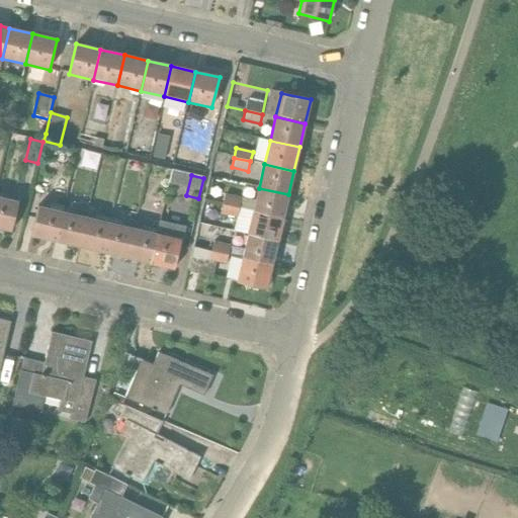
[(253,211),(282,219),(288,194),(259,188),(253,211)]
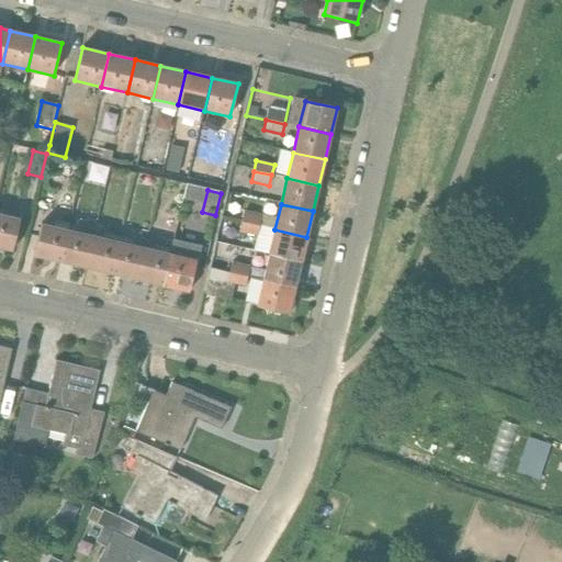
[(242,222),(259,226),(262,215),(244,211),(242,222)]
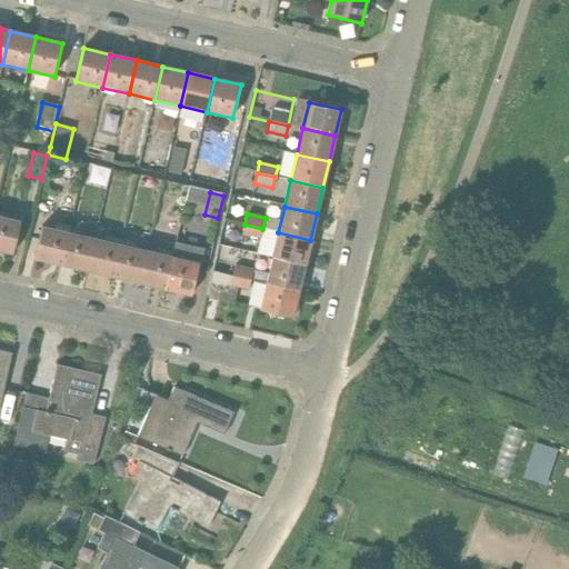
[(0,216),(0,250),(12,253),(20,221),(0,216)]
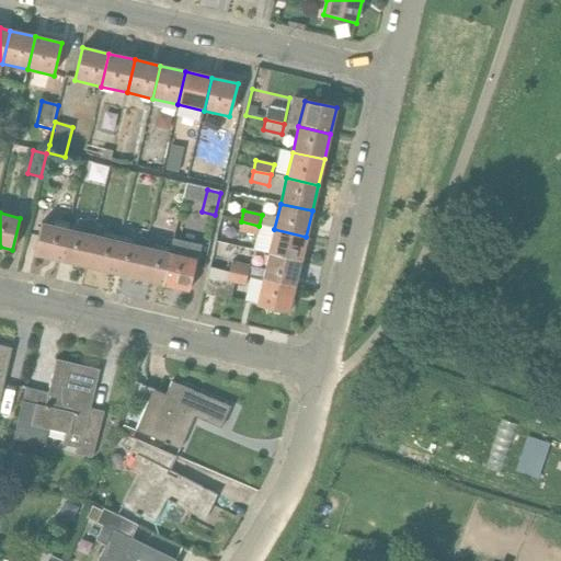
[(239,232),(256,237),(259,226),(241,221),(239,232)]
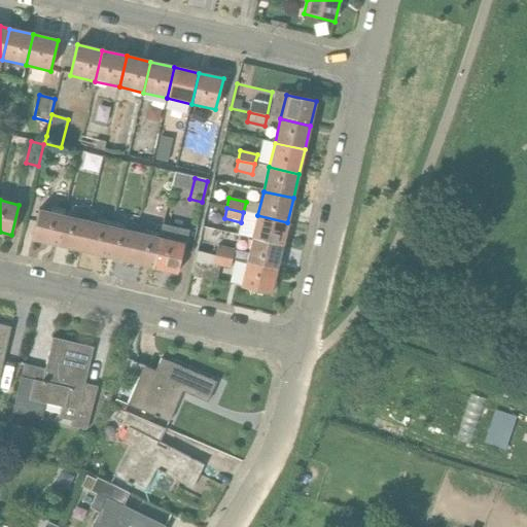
[(32,240),(57,246),(64,215),(39,209),(32,240)]
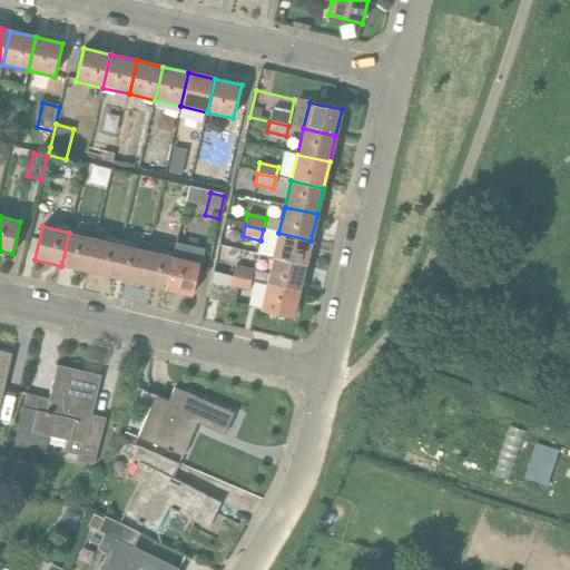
[(61,266),(87,272),(95,238),(69,233),(61,266)]
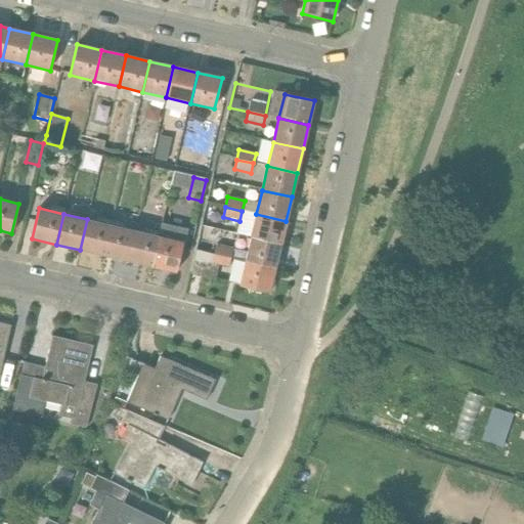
[(251,238),(280,246),(286,221),(256,214),(251,238)]
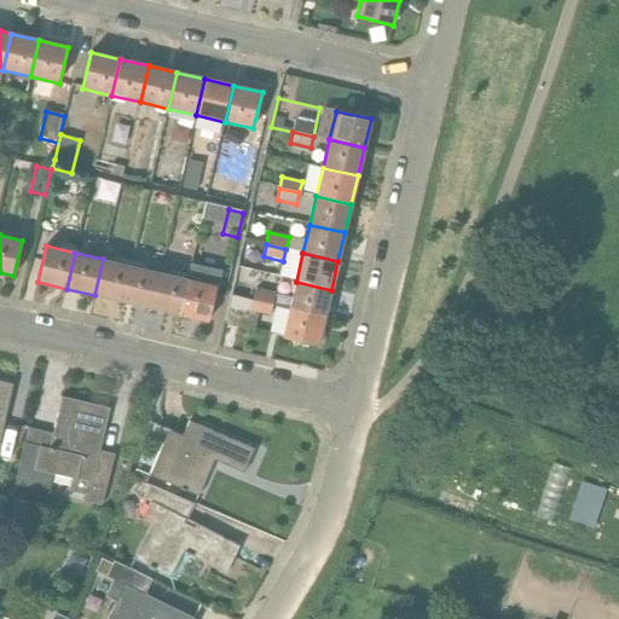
[(94,295),(123,302),(132,266),(103,259),(94,295)]
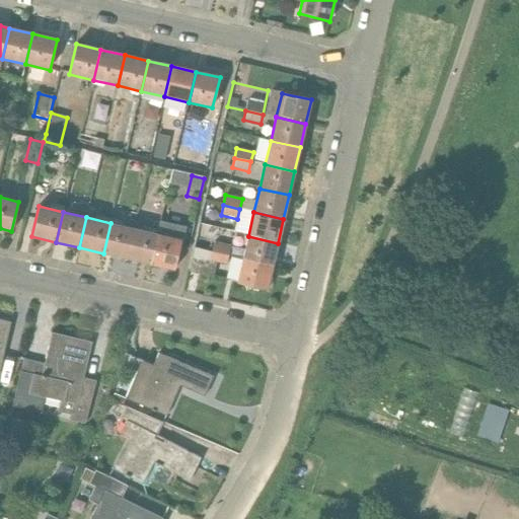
[(103,253),(126,258),(133,228),(110,223),(103,253)]
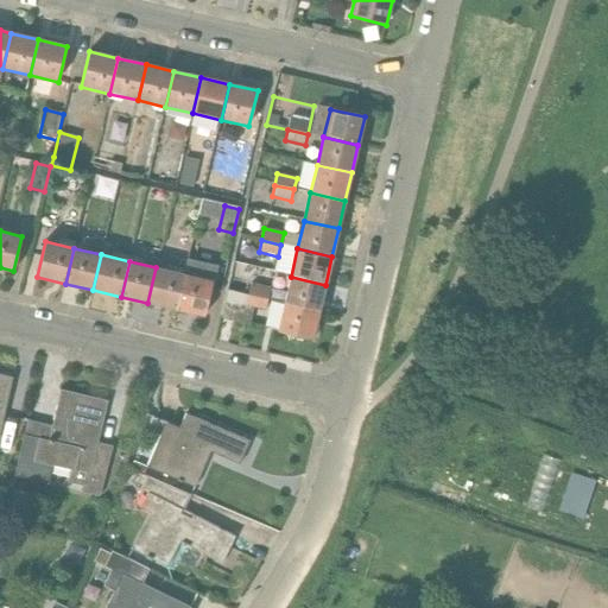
[(147,303),(177,310),(185,274),(156,267),(147,303)]
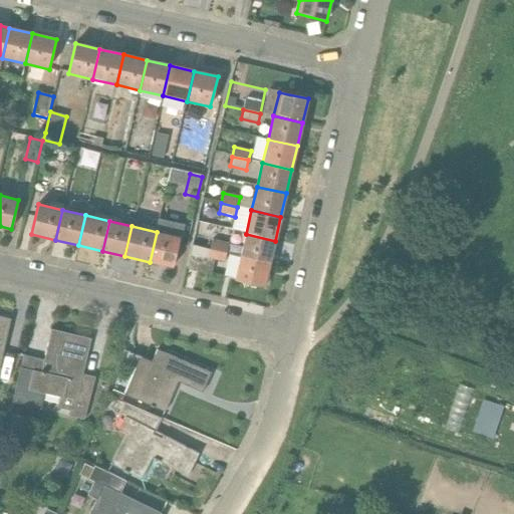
[(173,267),(176,254),(180,237),(157,232),(150,262),(173,267)]
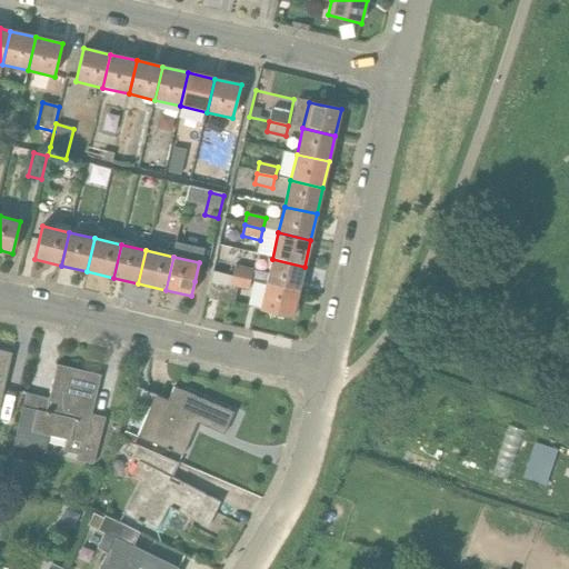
[(266,285),(298,292),(305,267),(272,259),(266,285)]
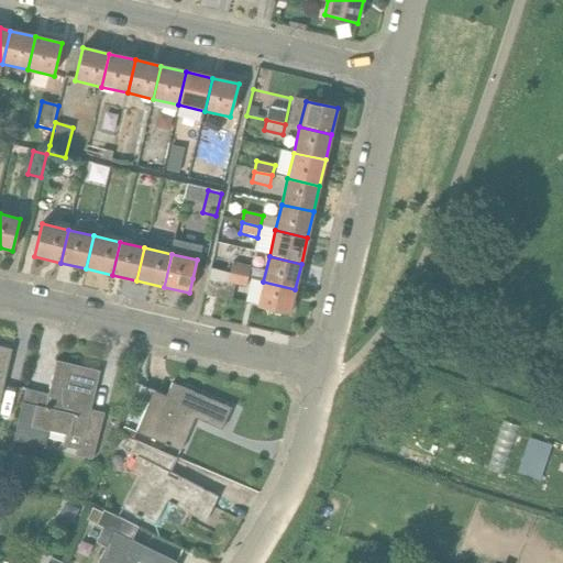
[(230,274),(249,278),(251,267),(232,263),(230,274)]
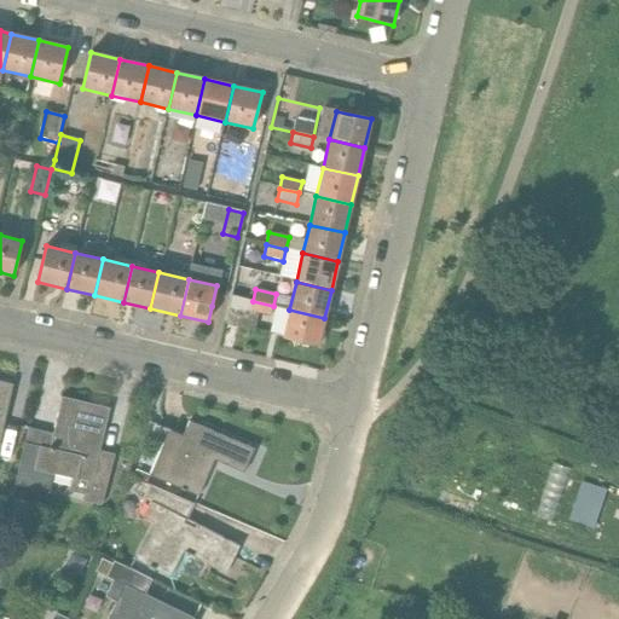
[(253,313),(270,317),(273,306),(253,301),(232,295),(225,324),(249,330),(253,313)]
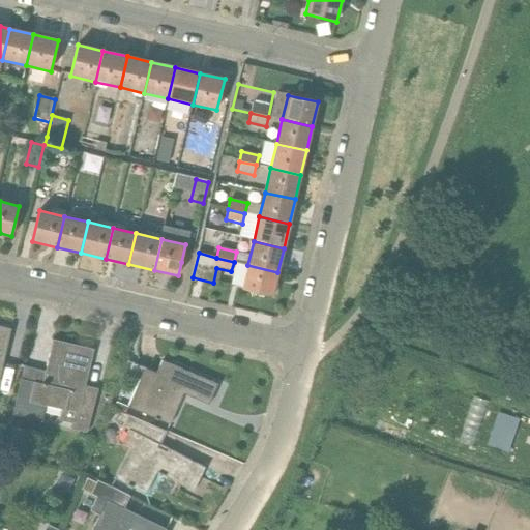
[(277,272),(247,265),(242,289),(272,297),(277,272)]
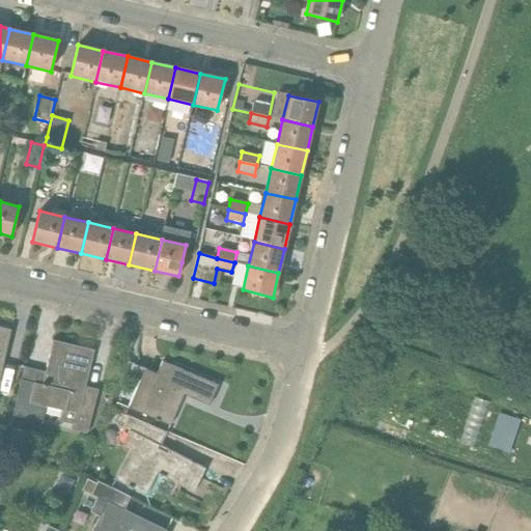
[(0,372),(8,335),(0,333),(0,372)]
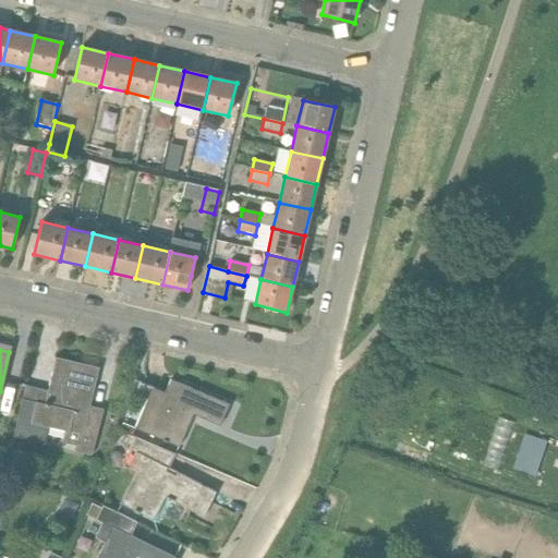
[(98,368),(77,364),(56,359),(45,405),(22,400),(14,433),(31,436),(29,443),(45,446),(48,428),(61,432),(59,443),(75,447),(74,452),(92,457),(101,419),(88,415),(98,368)]
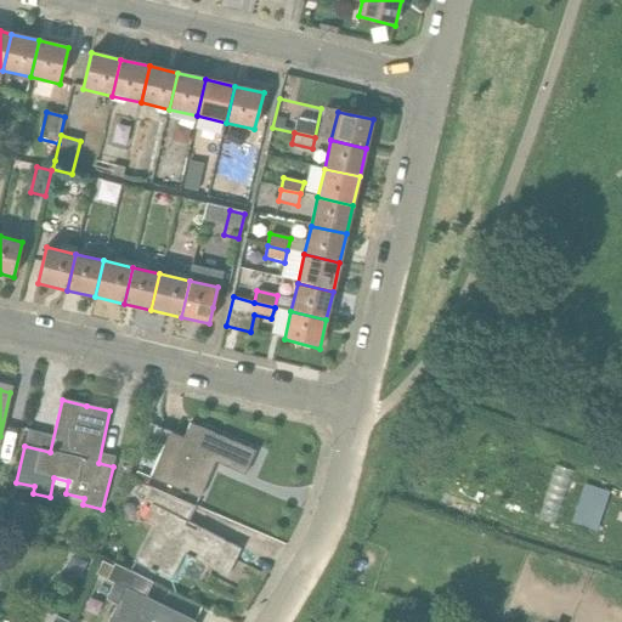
[(199,499),(213,469),(215,463),(246,476),(255,452),(190,424),(173,464),(158,458),(150,479),(199,499)]
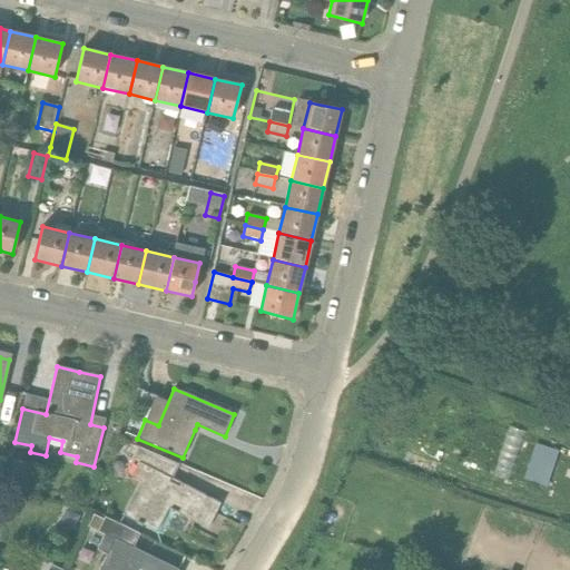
[(534,442),(528,478),(551,482),(558,446),(534,442)]
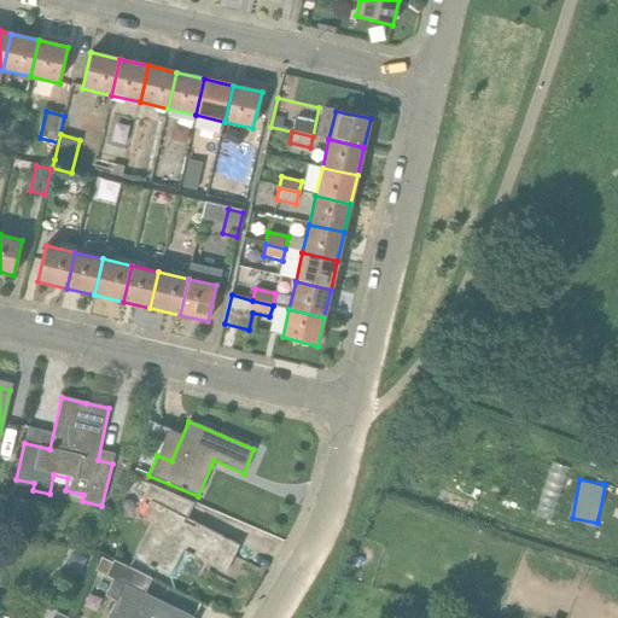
[(184,552),(211,566),(226,573),(239,546),(186,518),(194,503),(150,485),(144,499),(151,502),(144,517),(153,522),(135,559),(170,577),(184,552)]
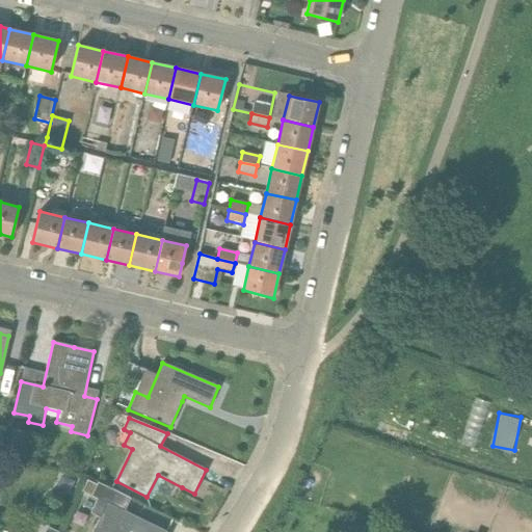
[(166,531),(167,531),(111,505),(98,531),(166,531)]
